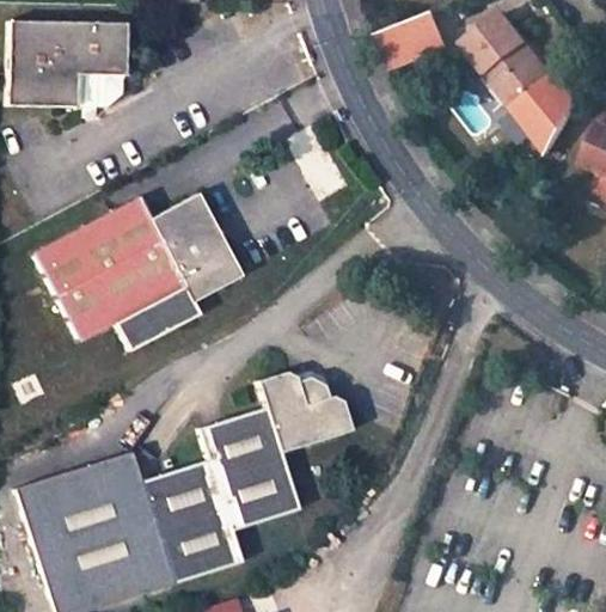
[(522,109),(557,83),(528,43),(534,38),(512,6),(470,37),(522,109)]
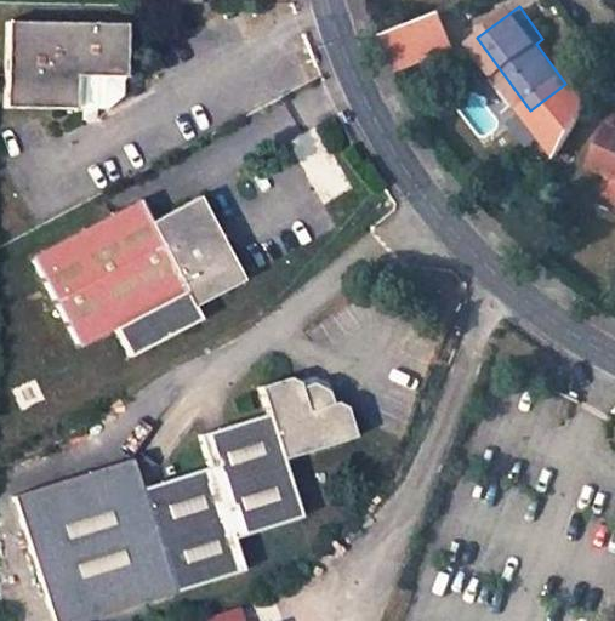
[(446,15),(386,30),(396,70),(457,55),(446,15)]
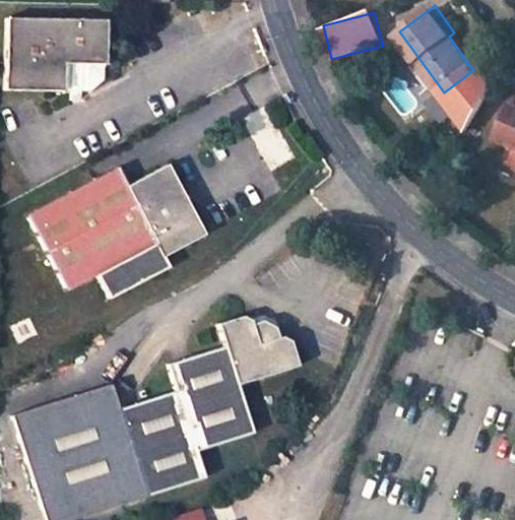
[(109,66),(110,66),(110,22),(10,19),(9,91),(69,92),(69,91),(75,91),(75,101),(86,102),(86,91),(95,91),(108,80),(109,66)]
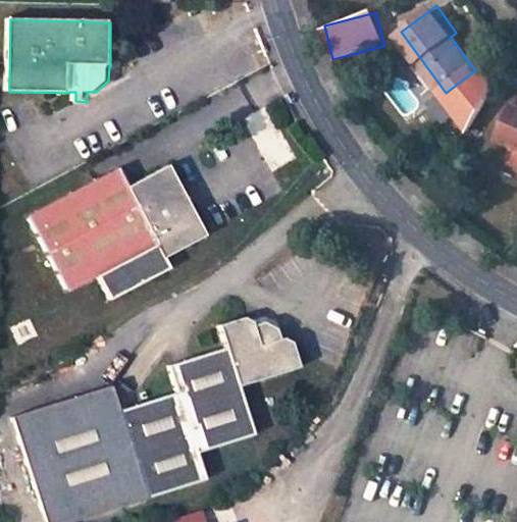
[(481,67),(456,33),(451,37),(475,70),(481,67)]
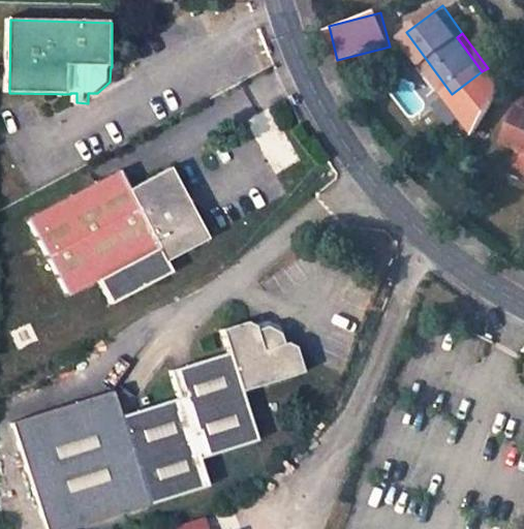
[(523,112),(509,146),(523,152),(523,164),(521,169),(523,170),(523,112)]
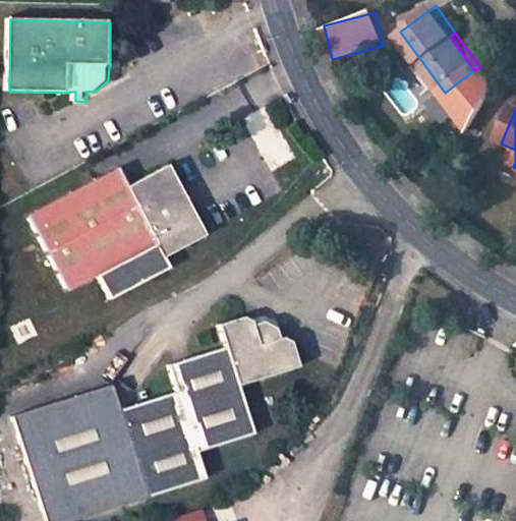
[(116,298),(174,267),(169,256),(209,234),(171,164),(131,184),(122,167),(33,215),(72,290),(103,274),(116,298)]
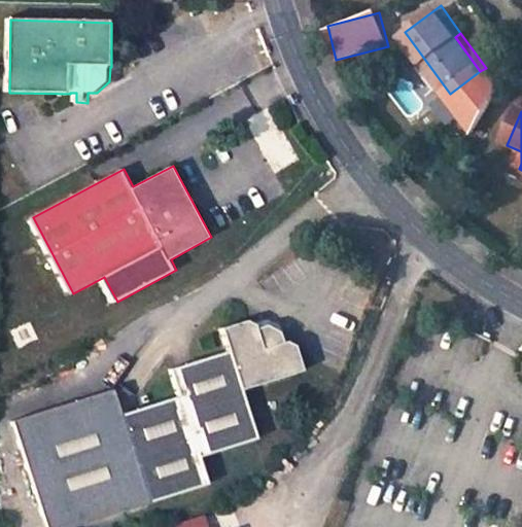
[(38,526),(57,526),(203,482),(195,454),(251,437),(237,387),(298,367),(291,345),(280,339),(276,340),(273,330),(261,324),(250,326),(249,322),(241,318),(216,326),(222,350),(165,369),(172,395),(116,413),(108,387),(5,421),(38,526)]
